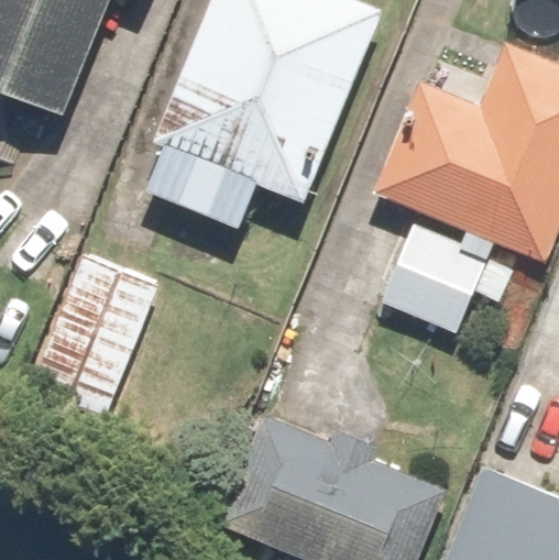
[(0,83),(66,109),(109,0),(0,0),(0,83)]
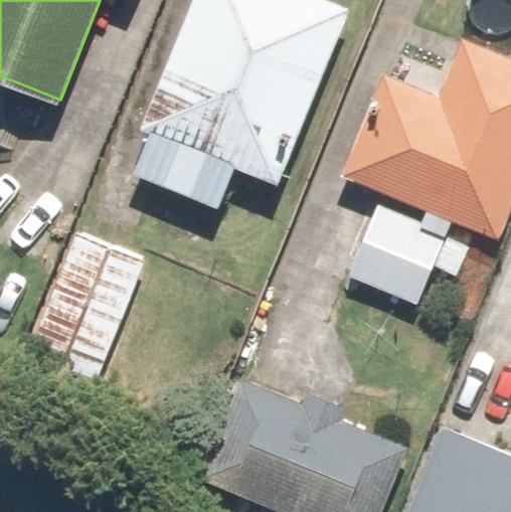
[(332,0),(193,0),(126,172),(214,206),(232,160),(281,179),(348,6),(332,0)]
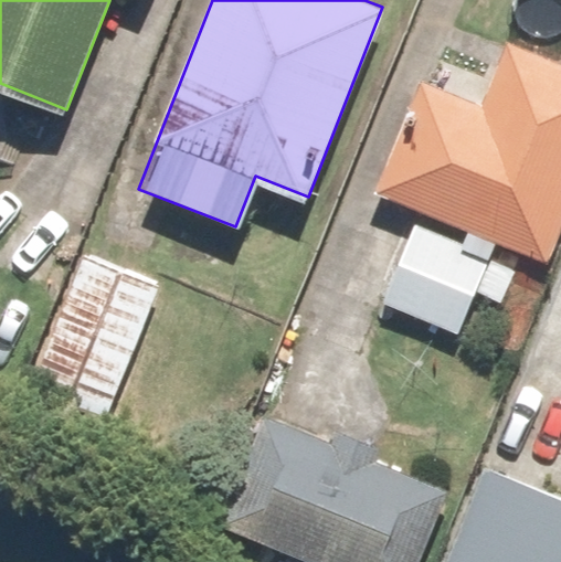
[(377,186),(470,224),(462,244),(416,224),(383,303),(458,335),(476,294),(499,304),(514,269),(493,261),(501,237),(546,256),(560,219),(560,56),(506,34),(478,101),(422,77),(377,186)]
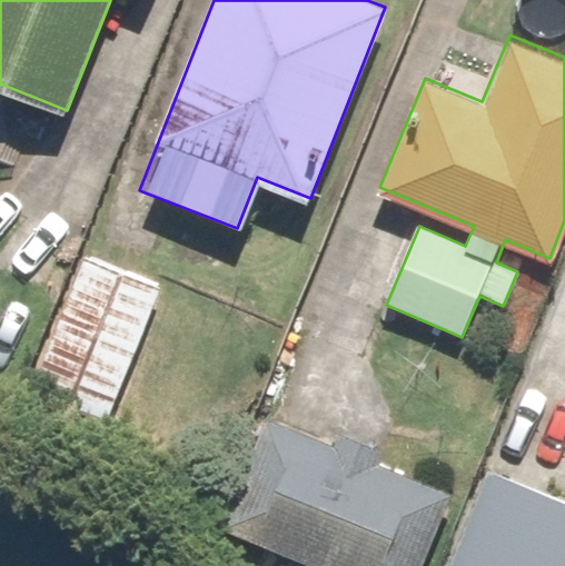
[(105,407),(157,280),(95,256),(43,383),(105,407)]
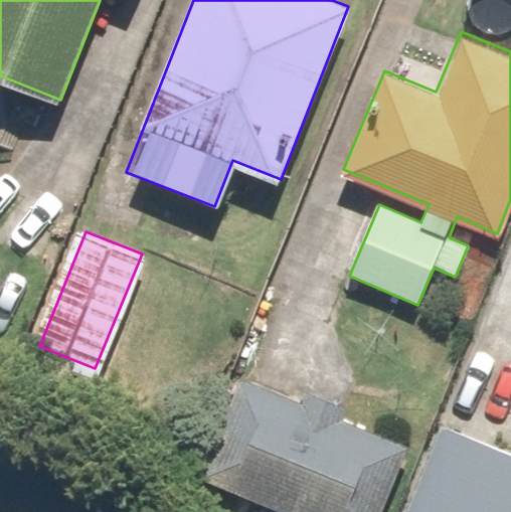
[(0,337),(8,340),(34,266),(0,252),(0,337)]
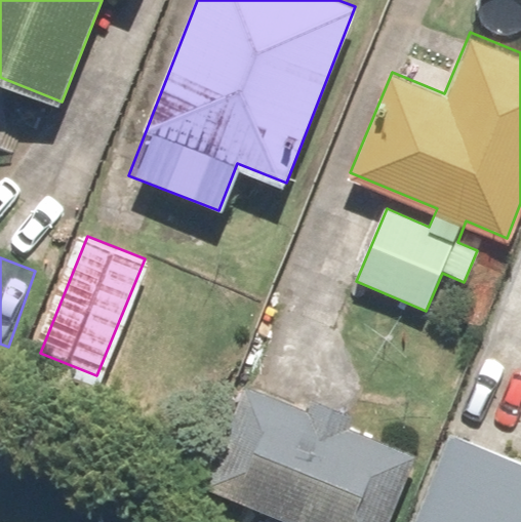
[(382,521),(411,452),(348,426),(352,416),(311,400),(307,408),(251,386),(208,489),(287,521),(382,521)]
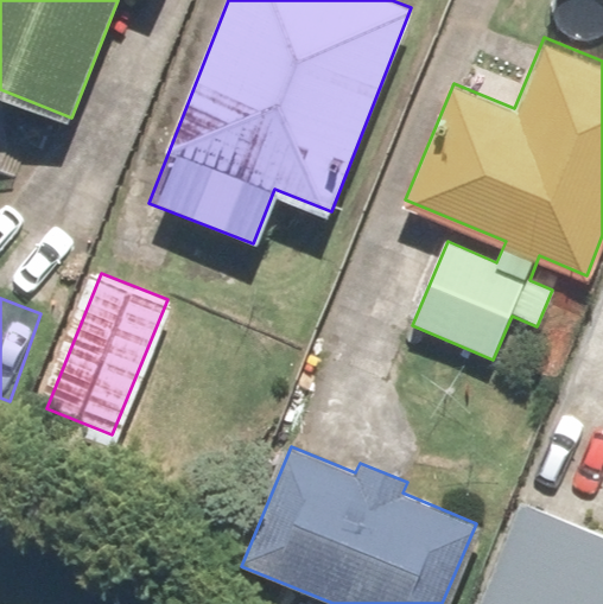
[(602,603),(602,539),(520,508),(483,603),(602,603)]
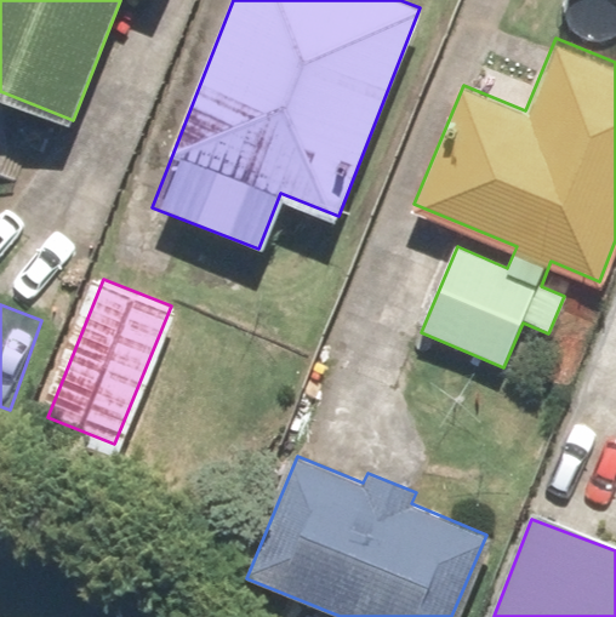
All buildings are outlined.
